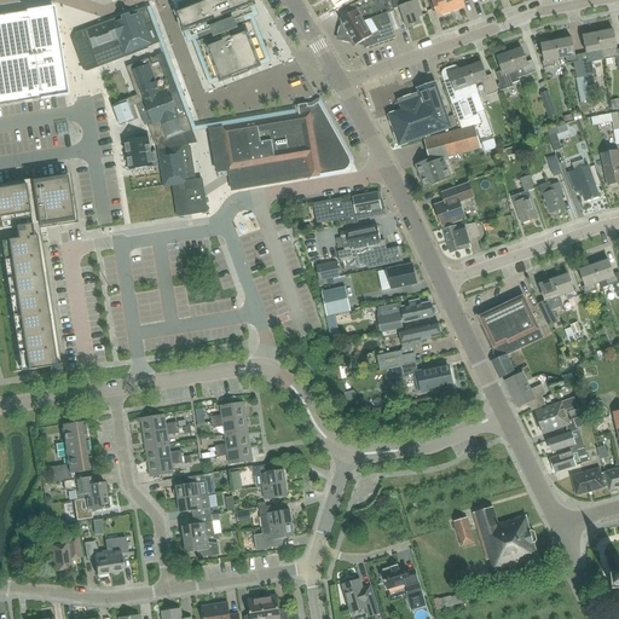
[(186,0),(178,4),(180,11),(175,12),(178,19),(177,19),(179,25),(180,25),(184,33),(187,30),(190,38),(213,29),(215,35),(197,42),(212,80),(219,77),(220,82),(232,77),(232,79),(250,73),(249,71),(261,67),(259,62),(266,59),(252,22),(247,23),(244,17),(254,13),(252,6),(255,5),(253,0),(186,0)]
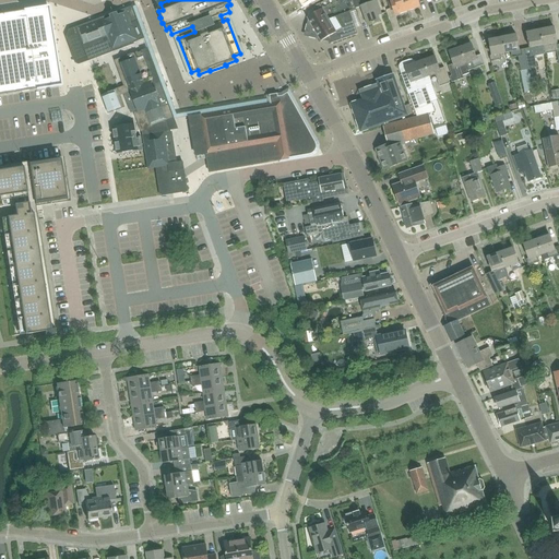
[(325,0),(319,4),(322,9),(307,18),(310,23),(308,34),(318,36),(321,42),(325,38),(331,39),(332,43),(331,43),(331,44),(357,34),(349,13),(356,11),(355,9),(352,0),(325,0)]
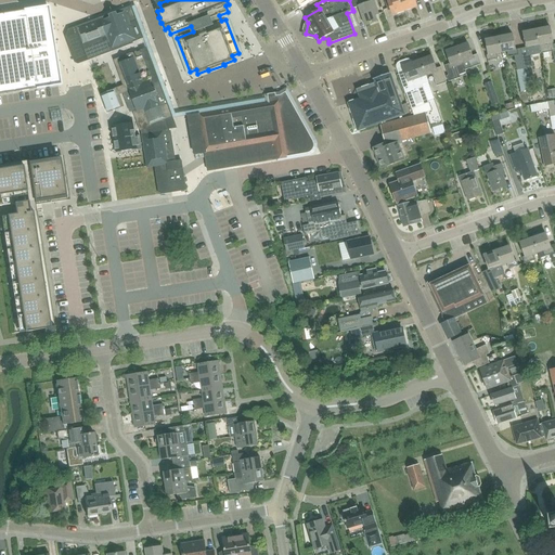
[(349,0),(352,9),(358,7),(364,25),(377,21),(375,16),(378,14),(374,1),(366,3),(364,0),(349,0)]
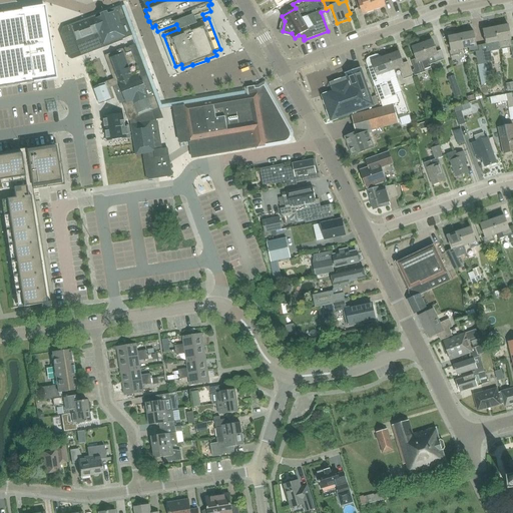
[(354,0),(358,9),(360,8),(363,15),(374,11),(369,0),(354,0)]
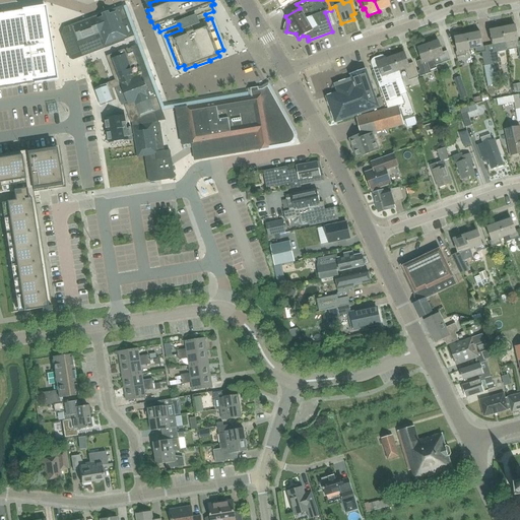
[(374,0),(379,11),(390,7),(387,0),(374,0)]
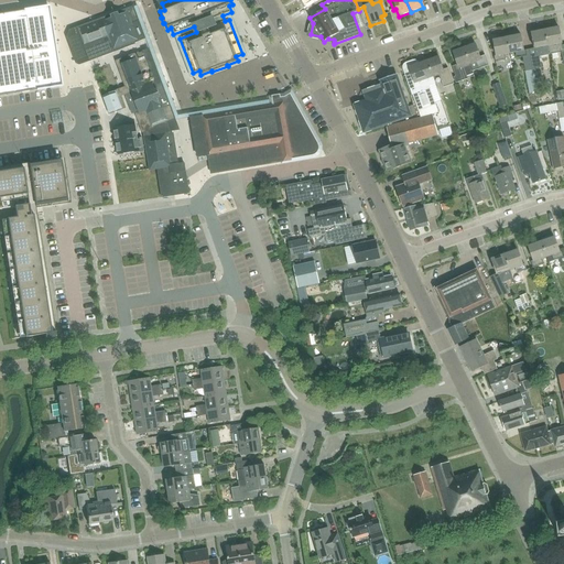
[(145,39),(140,25),(141,25),(140,23),(139,23),(134,10),(134,9),(133,7),(102,19),(115,51),(121,49),(120,47),(125,45),(126,47),(134,44),(134,43),(139,42),(139,41),(145,39)]
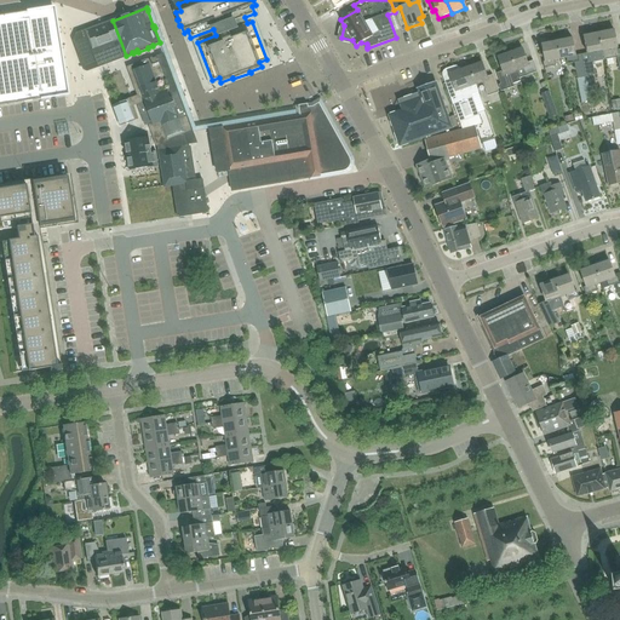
[(35,10),(0,15),(0,104),(68,95),(55,19),(36,22),(35,10)]
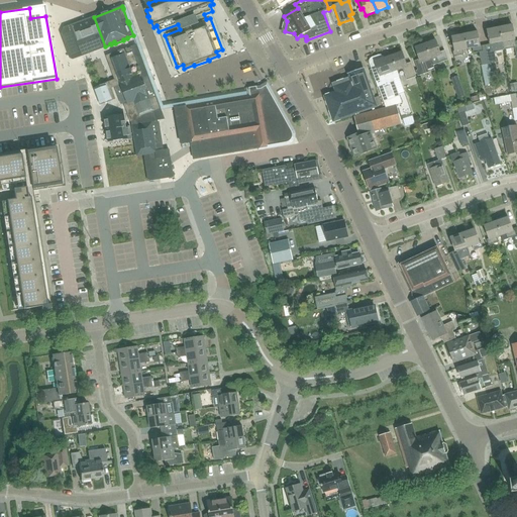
[(479,12),(478,22),(485,23),(486,13),(479,12)]
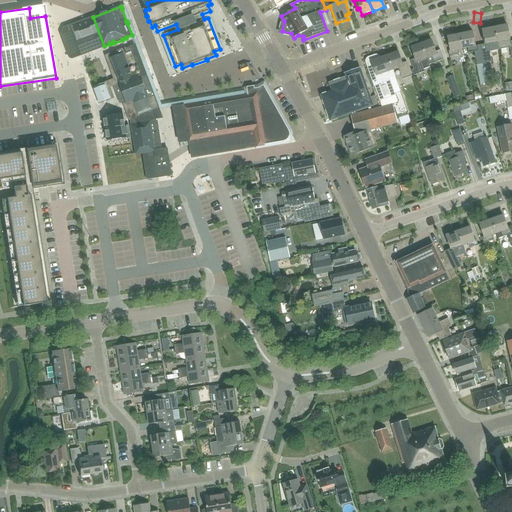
[(104,46),(93,17),(61,29),(59,34),(67,56),(72,59),(80,56),(90,52),(90,51),(104,46)]
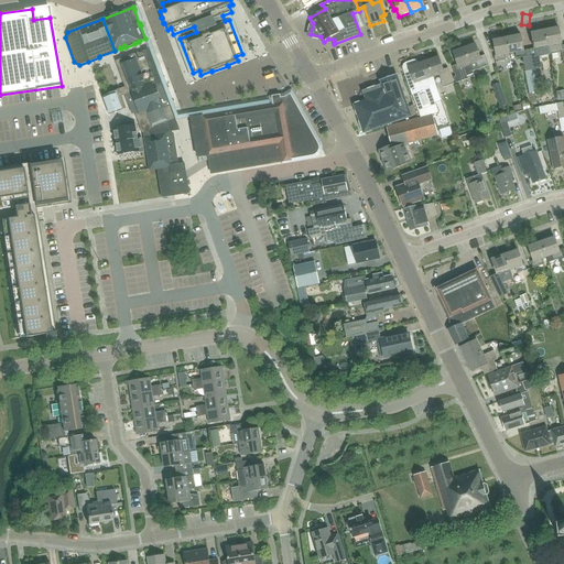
[(563,44),(563,45),(563,43),(562,44),(559,28),(544,30),(550,55),(561,53),(563,65),(563,64),(563,44)]
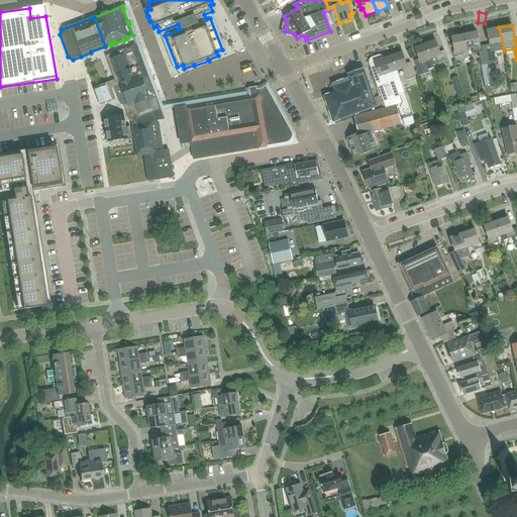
[(485,45),(489,65),(497,63),(494,53),(504,50),(499,27),(487,30),(490,44),(485,45)]
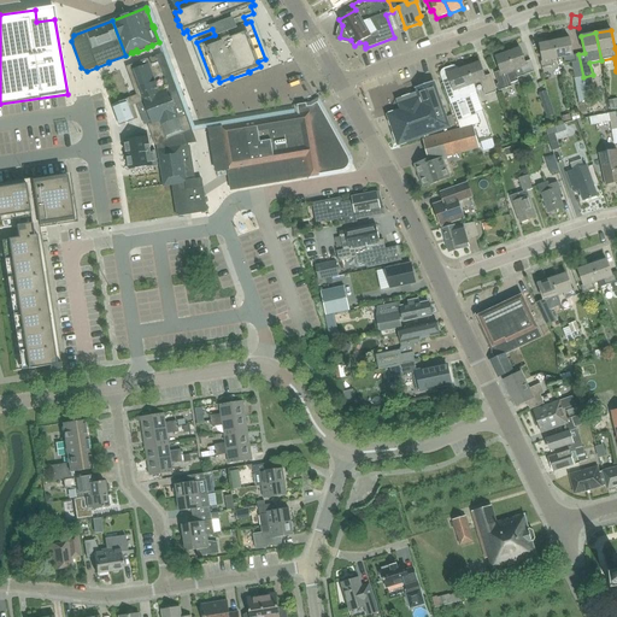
[(575,78),(583,77),(579,54),(575,56),(573,56),(569,39),(554,41),(558,59),(563,58),(564,64),(571,63),(575,78)]
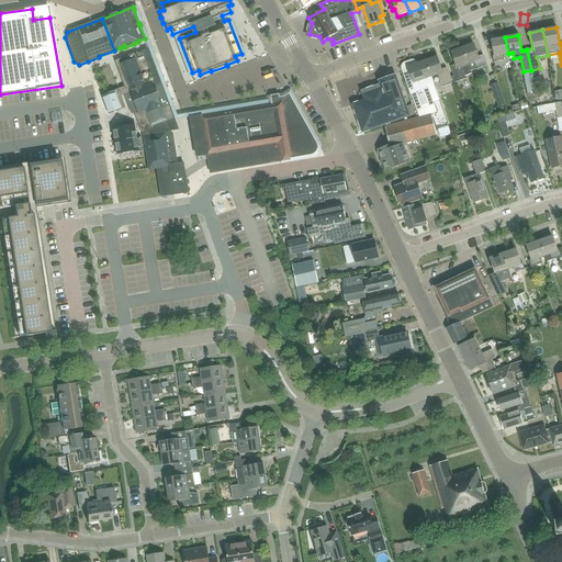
[(503,55),(508,54),(505,37),(491,41),(494,56),(492,57),(494,63),(504,60),(503,55)]
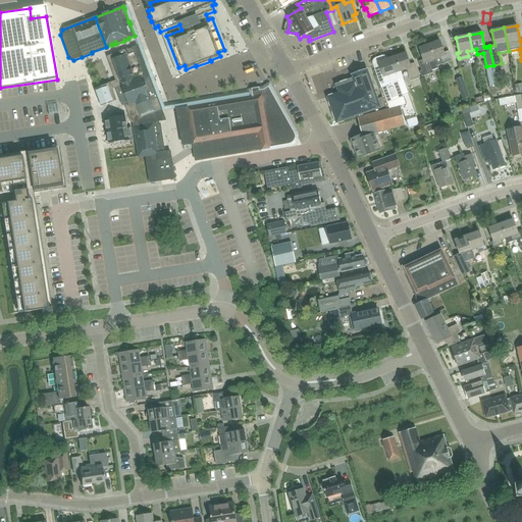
[(439,41),(428,44),(434,60),(436,66),(452,61),(449,52),(444,53),(439,41)]
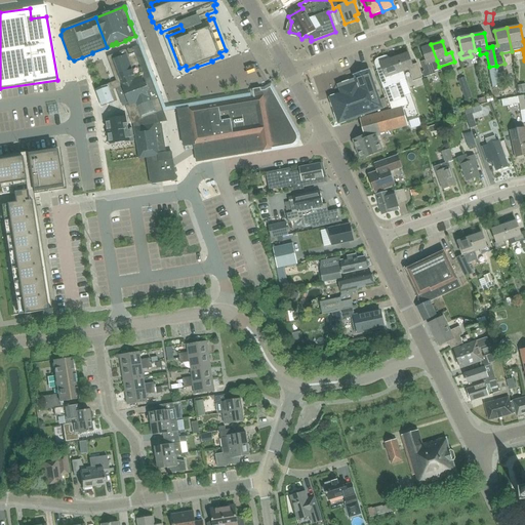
[(437,61),(431,44),(420,48),(426,61),(420,63),(423,73),(421,73),(423,79),(435,75),(434,72),(440,70),(439,67),(437,61)]
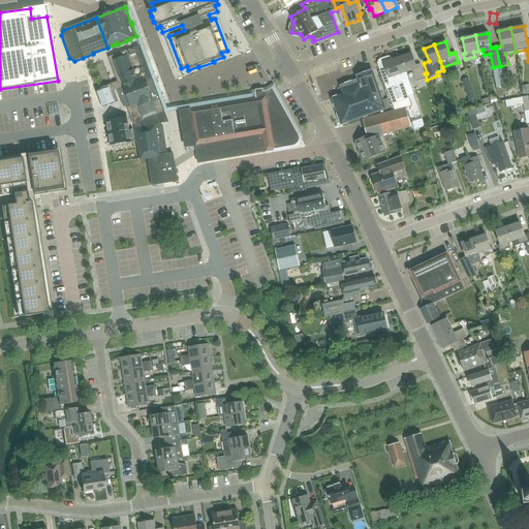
[(142,67),(147,65),(146,63),(147,62),(146,60),(145,60),(139,47),(134,49),(134,50),(142,67)]
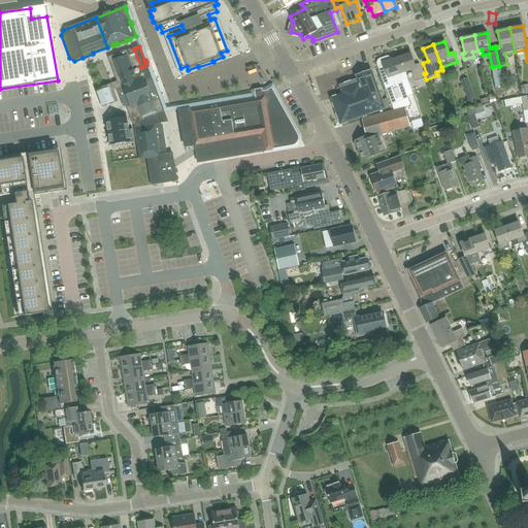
[(141,67),(134,50),(125,54),(124,52),(111,57),(117,69),(114,69),(118,76),(141,67)]
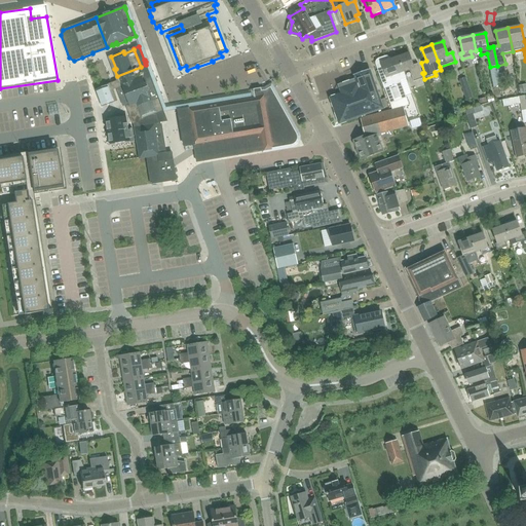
[(409,71),(411,77),(413,83),(423,80),(417,64),(413,66),(408,53),(398,57),(403,73),(409,71)]
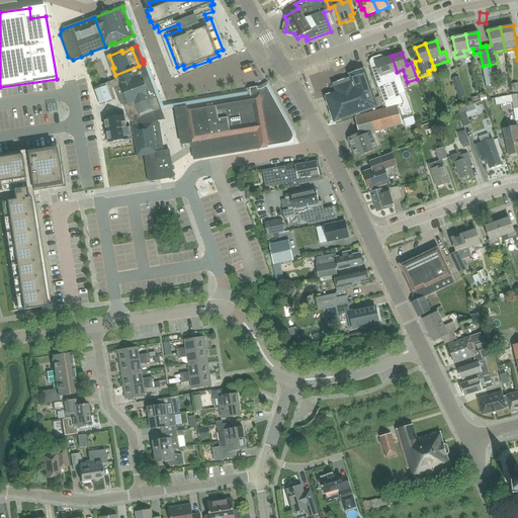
[(392,73),(397,72),(392,56),(383,59),(381,57),(379,56),(370,59),(369,61),(369,64),(377,88),(378,88),(383,102),(400,96),(392,73)]
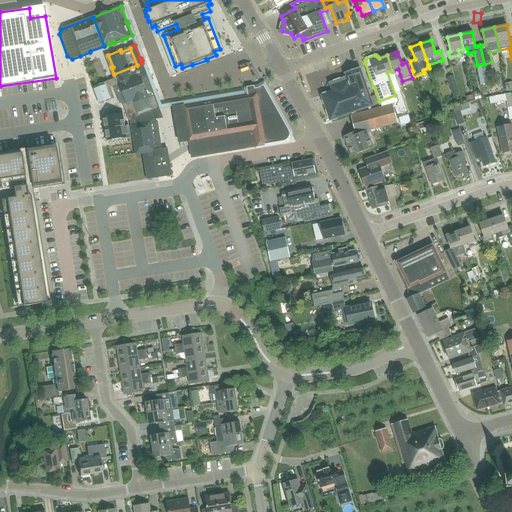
[(137,65),(113,74),(117,85),(118,85),(140,76),(142,79),(147,77),(142,63),(137,65)]
